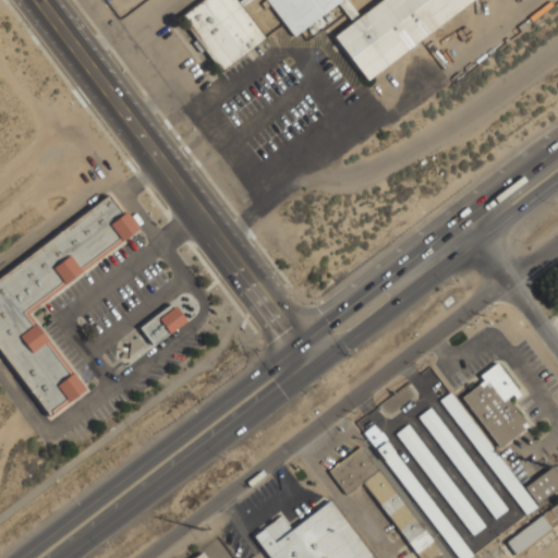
[(202,0),(179,17),(219,73),(264,38),(242,7),(249,0),(264,0),(293,37),(336,3),(351,22),(334,36),(367,81),(472,0),(240,0),(238,2),(235,0),(202,0)]
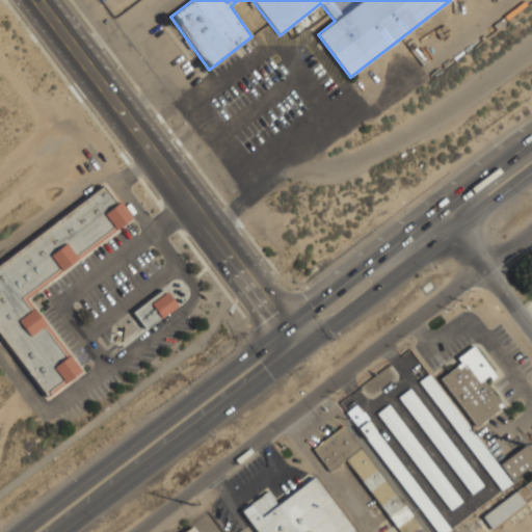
[(0,336),(46,397),(80,372),(26,299),(133,219),(120,202),(115,205),(103,188),(0,264),(0,336)]
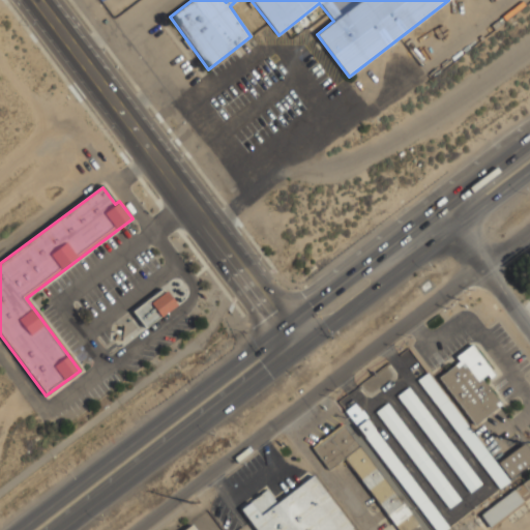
[(133,311),(145,328),(176,304),(166,291),(164,292),(162,289),(133,311)]
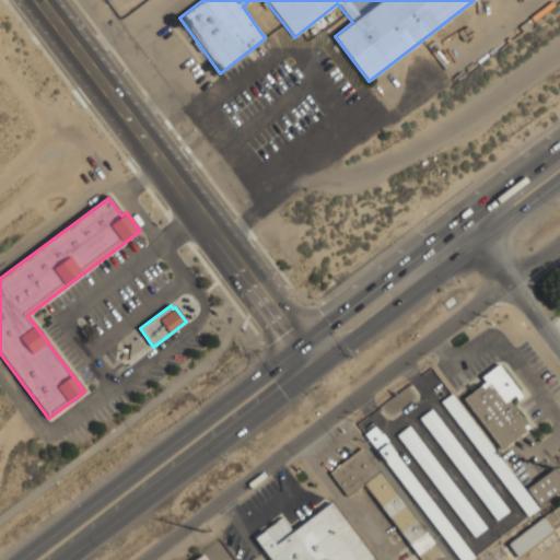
[(513,396),(517,400),(523,396),(498,364),(481,377),(485,383),(463,399),(501,450),(527,428),(508,400),(513,396)]
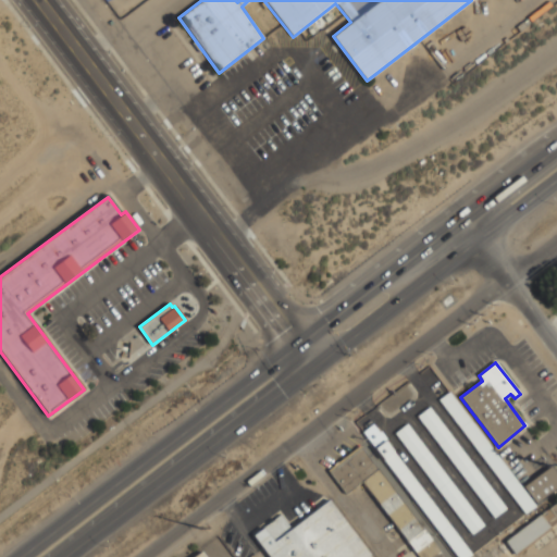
[(413,398),(407,386),(379,401),(385,413),(413,398)]
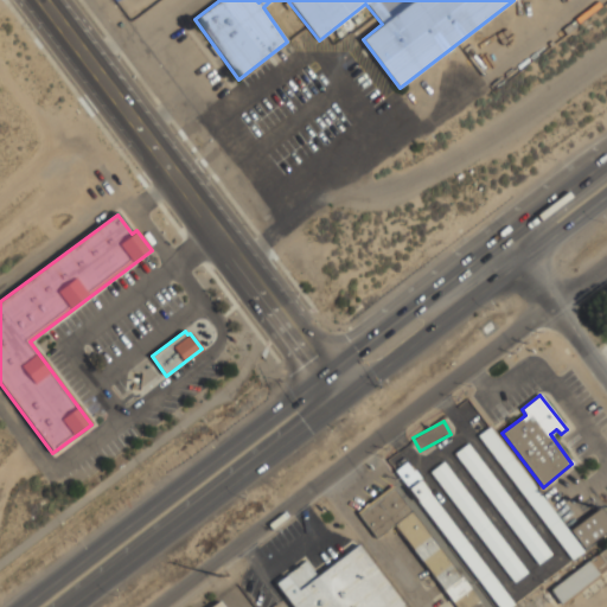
[(478,436),(572,560),(583,551),(489,427),(478,436)]
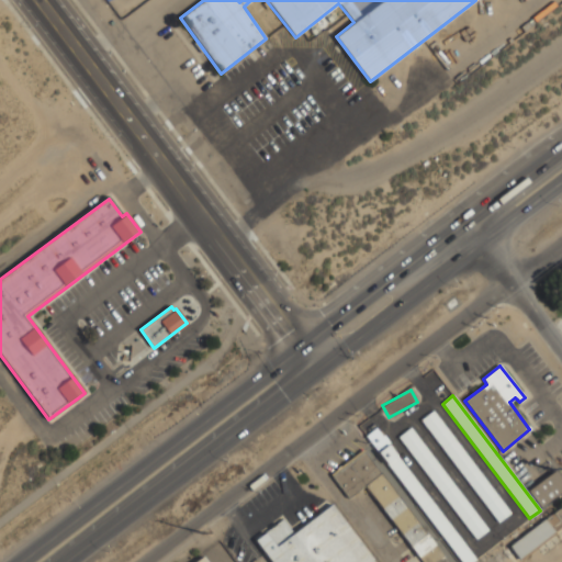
[(420,420),(497,523),(509,513),(433,411),(420,420)]
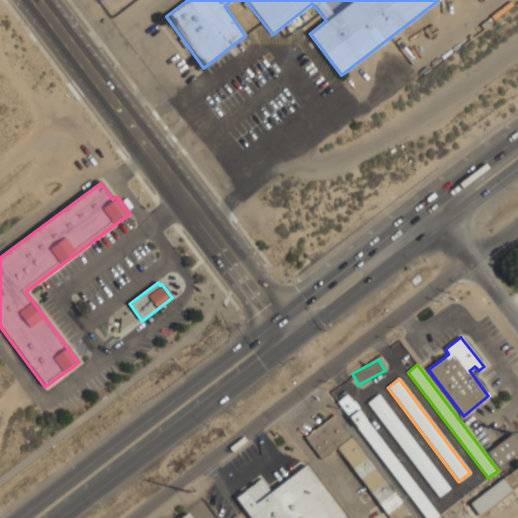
[(336,403),(424,517),(435,517),(438,515),(346,394),(336,403)]
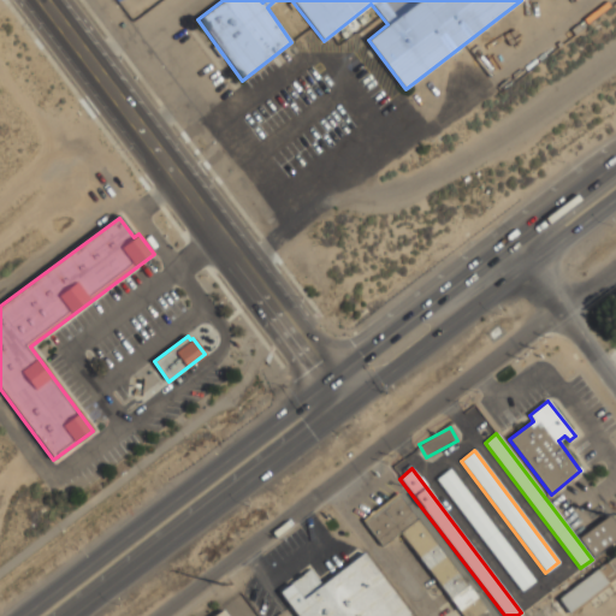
[(436,479),(521,591),(534,581),(450,469),(436,479)]
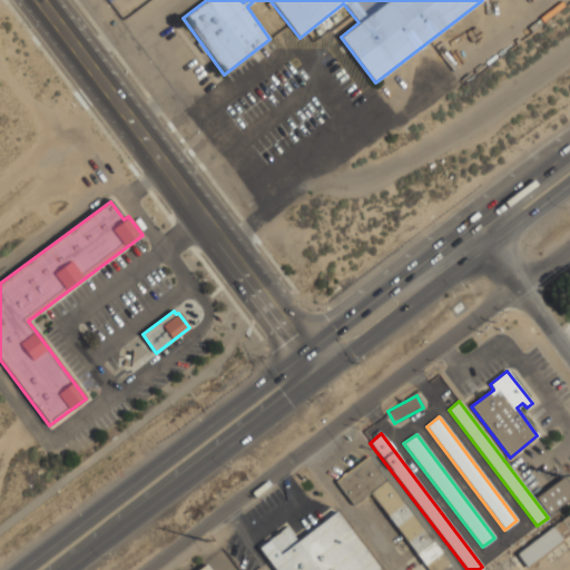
[(336,483),(352,505),(369,493),(426,569),(453,569),(369,459),(336,483)]
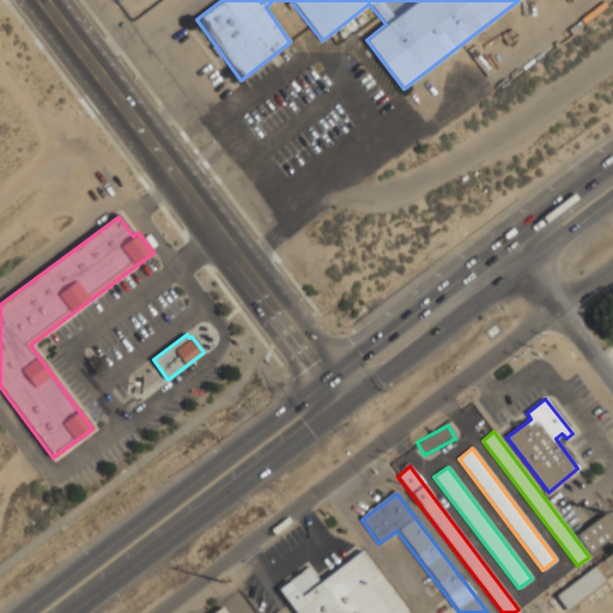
[(575,535),(588,554),(612,535),(612,523),(605,513),(575,535)]
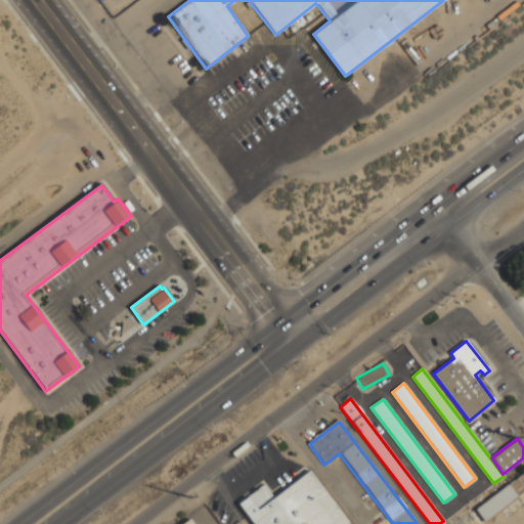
[(237,505),(252,523),(346,523),(348,523),(308,471),(274,498),(264,484),(237,505)]
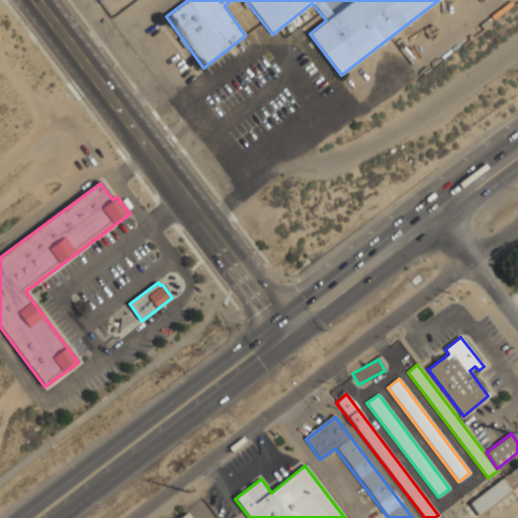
[(517,466),(468,503),(478,515),(517,485),(517,466)]
